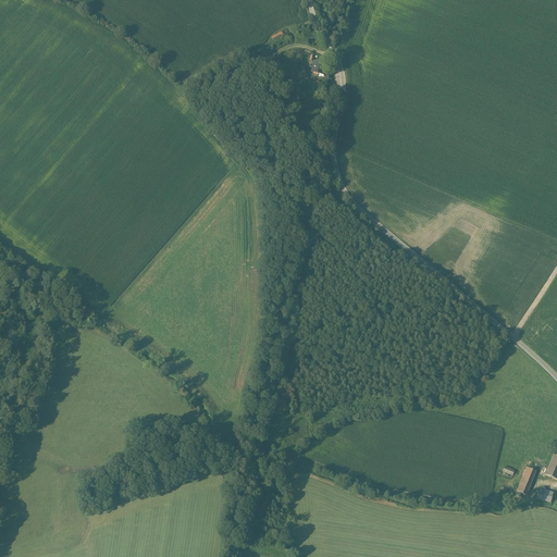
[(277,28),(269,33),(272,40),(281,36),(277,28)]
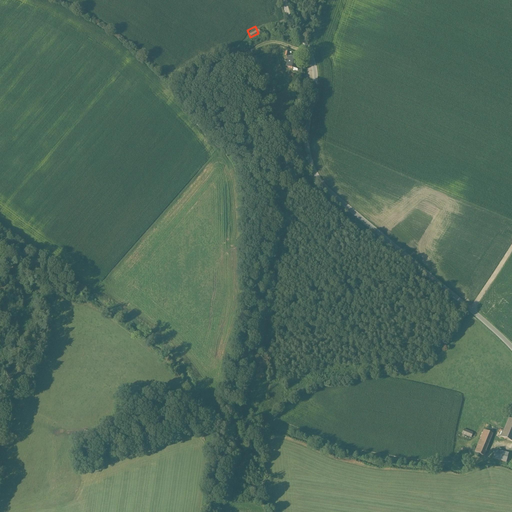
[(253,58),(249,61),(257,72),(261,69),(253,58)]
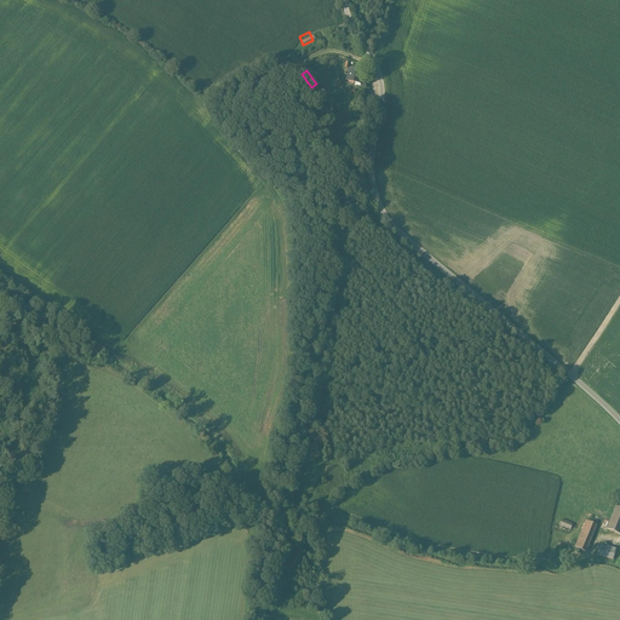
[(365,74),(350,70),(348,81),(361,85),(365,74)]
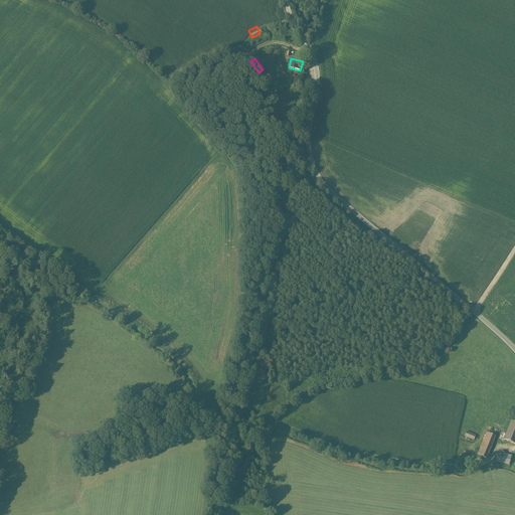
[(265,74),(255,78),(262,90),(270,86),(265,74)]
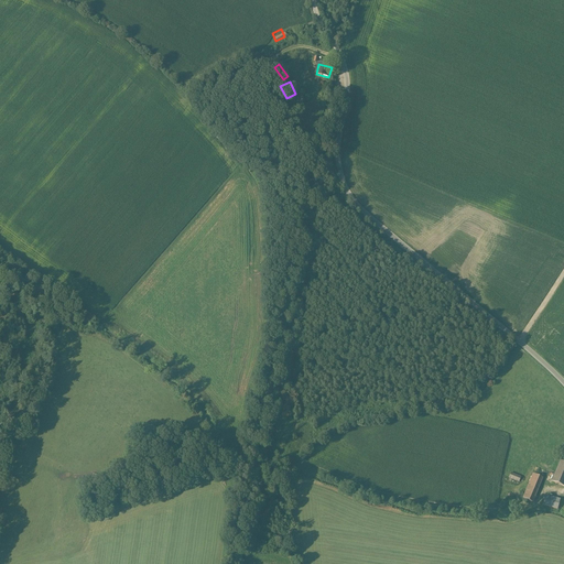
[(563,462),(561,462),(552,481),(563,486),(563,462)]
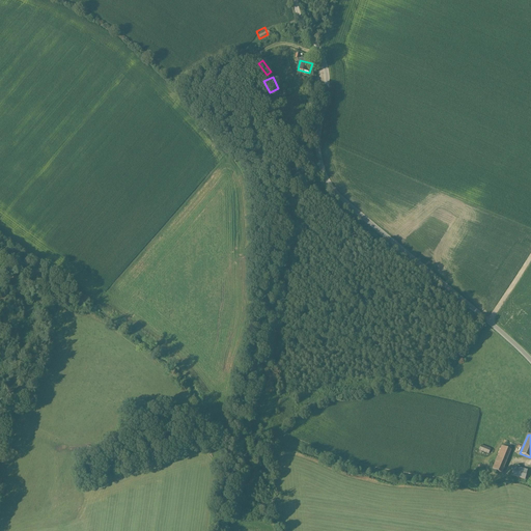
[(491,449),(481,445),(479,450),(488,454),(491,449)]
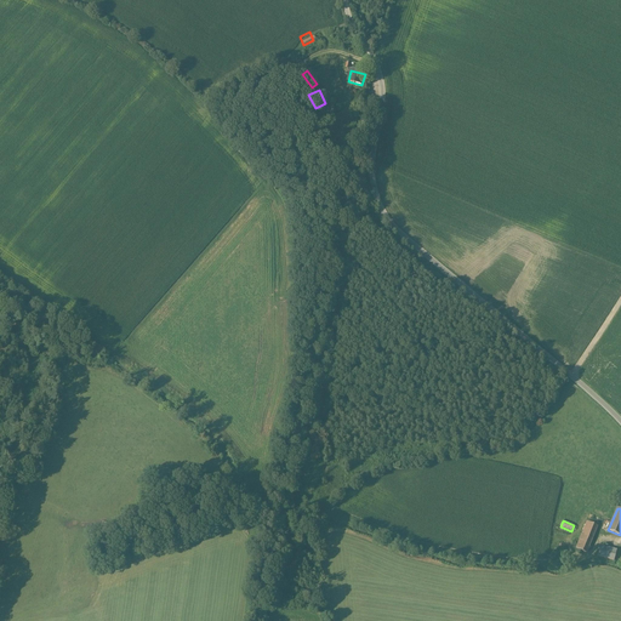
[(587,522),(576,548),(586,552),(598,525),(587,522)]
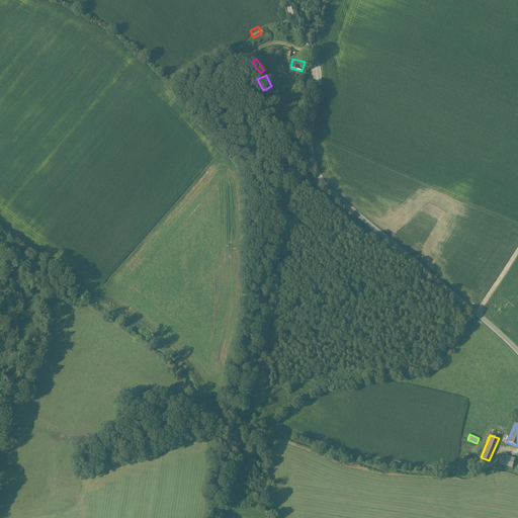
[(515,458),(501,455),(499,464),(512,467),(515,458)]
